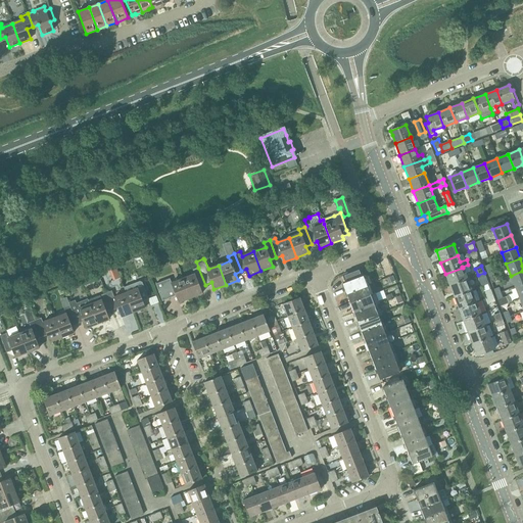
[(194,275),(183,279),(190,298),(202,293),(200,287),(205,285),(198,268),(193,270),(194,275)]
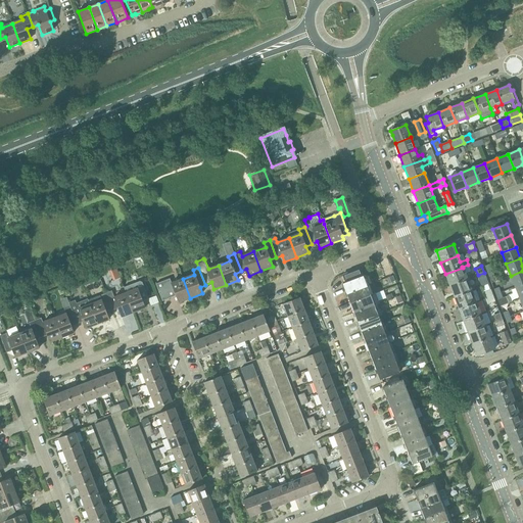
[(463,268),(445,274),(449,286),(467,279),(463,268)]
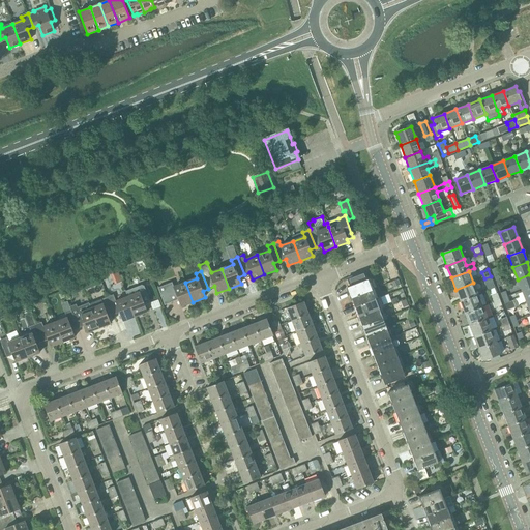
[(352,286),(348,288),(351,298),(372,290),(367,281),(366,281),(363,274),(350,280),(352,286)]
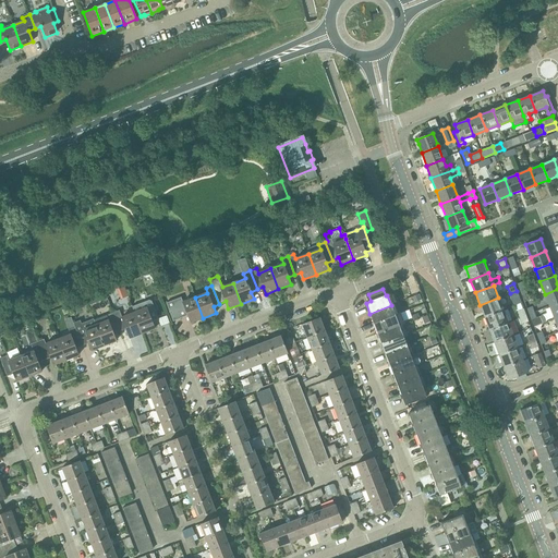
[(549,306),(557,303),(557,289),(545,294),(549,306)]
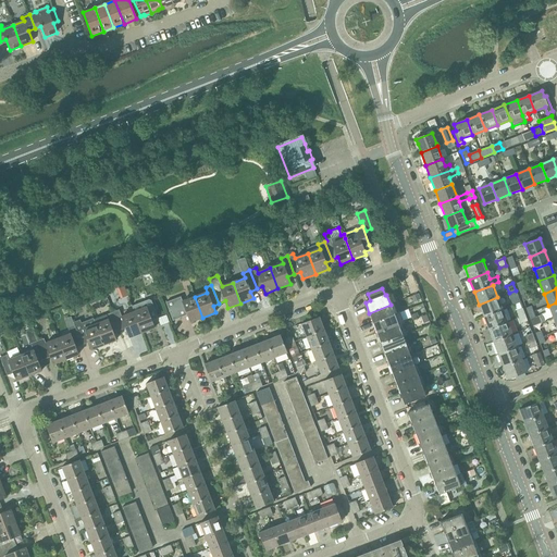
[(95,295),(98,301),(107,298),(103,292),(95,295)]
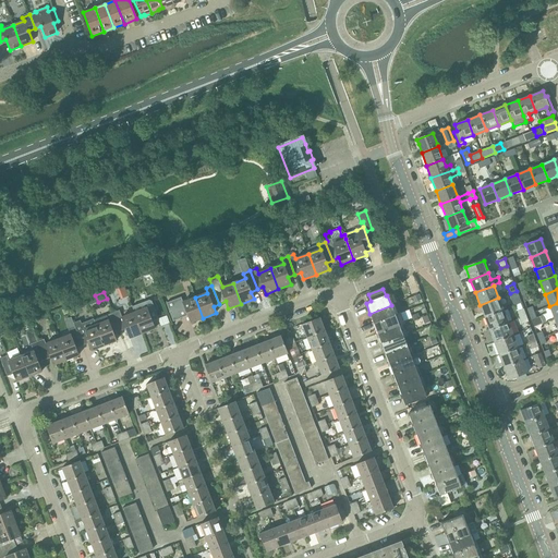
[(498,298),(480,305),(485,317),(502,311),(499,301),(511,296),(510,293),(498,298)]
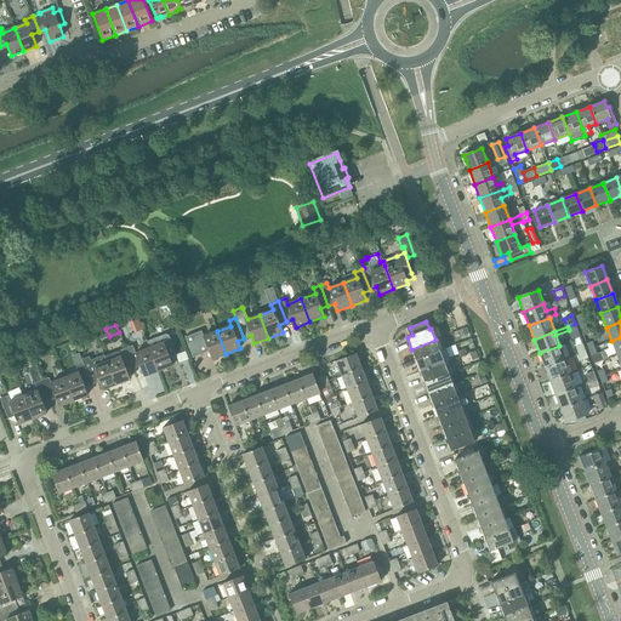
[(201,331),(186,337),(193,358),(209,352),(212,360),(226,354),(217,331),(204,337),(201,331)]
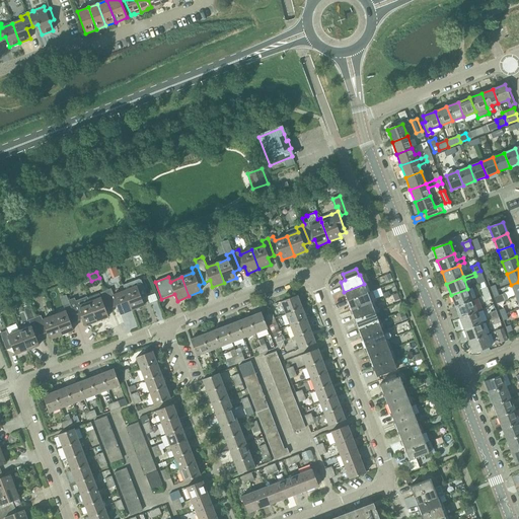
[(139,279),(123,286),(125,291),(132,310),(144,306),(141,299),(147,297),(141,280),(139,279)]
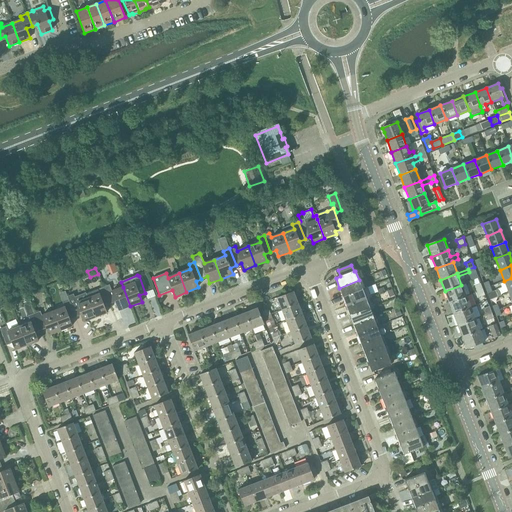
[(359,280),(339,288),(343,297),(362,289),(359,280)]
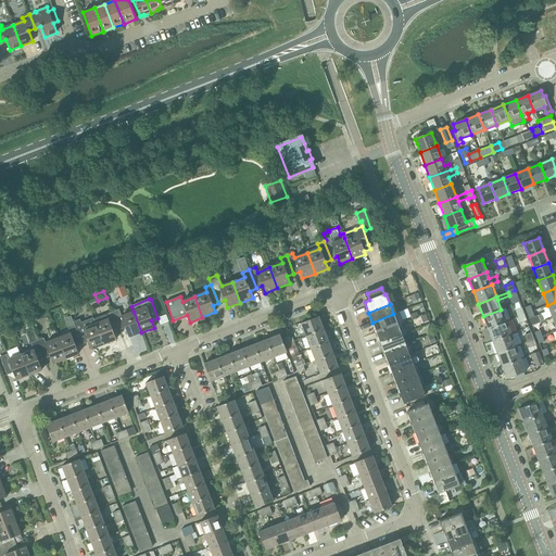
[(518,317),(525,315),(521,307),(515,311),(518,317)]
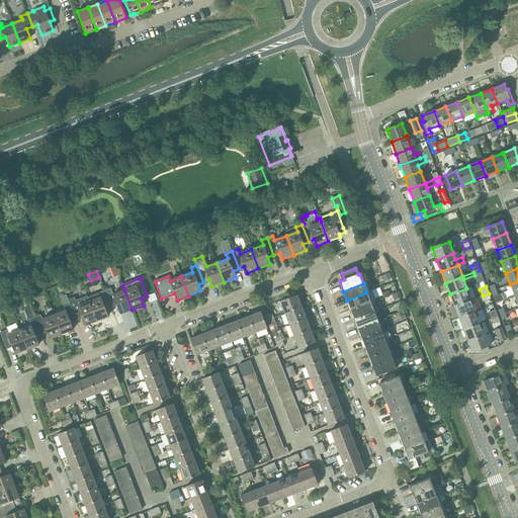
[(110,288),(104,290),(111,308),(116,306),(119,315),(132,310),(124,290),(113,295),(110,288)]
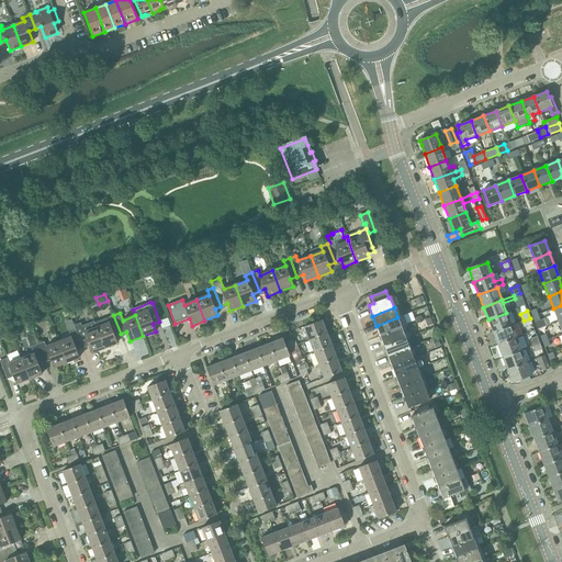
[(506,313),(489,319),(493,333),(512,325),(506,313)]
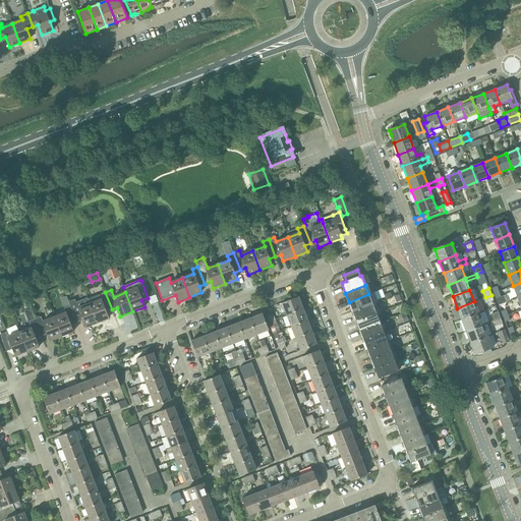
[(99,294),(88,299),(90,303),(97,323),(108,319),(106,311),(112,309),(105,292),(99,294)]
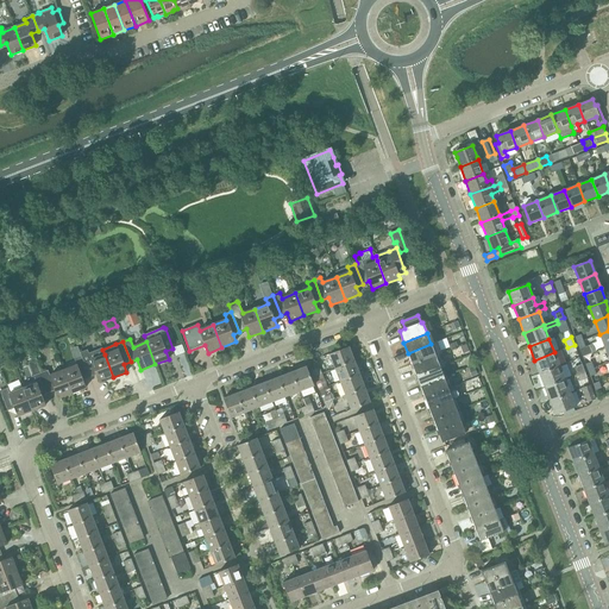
[(431,344),(408,353),(412,364),(435,356),(441,353),(438,341),(431,344)]
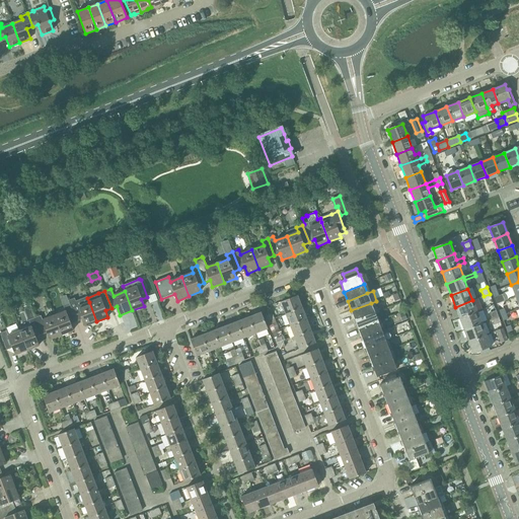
[(498,291),(492,292),(495,298),(497,304),(505,301),(502,295),(500,296),(498,291)]
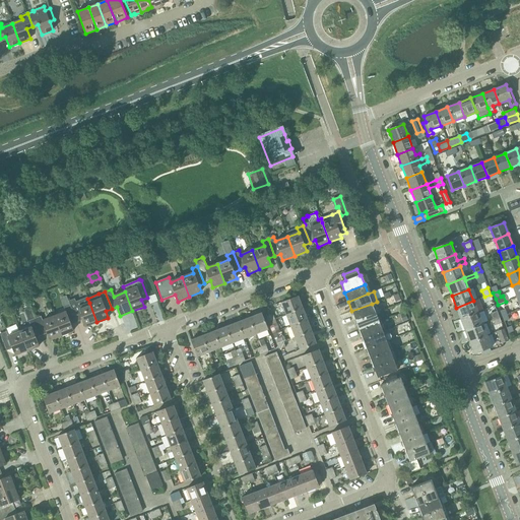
[(400,301),(397,294),(392,296),(395,303),(400,301)]
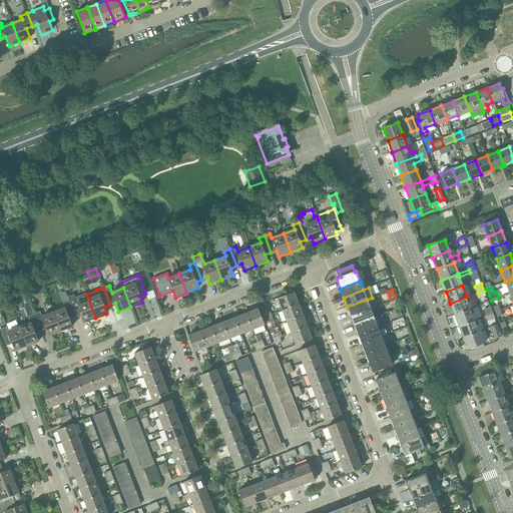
[(282,311),(299,305),(294,293),(278,299),(282,311)]
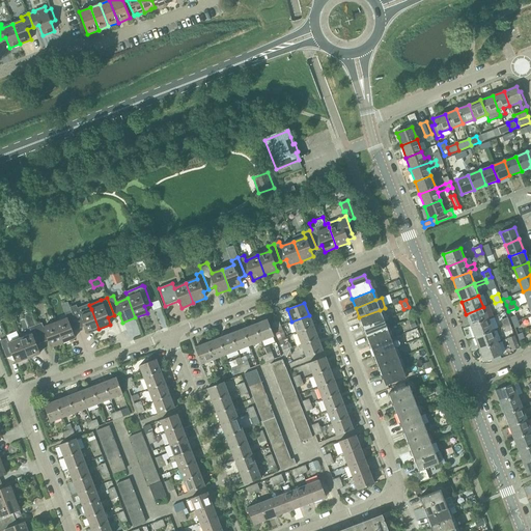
[(77,305),(70,307),(72,311),(78,329),(83,327),(86,334),(99,329),(91,309),(89,305),(89,304),(78,308),(77,305)]
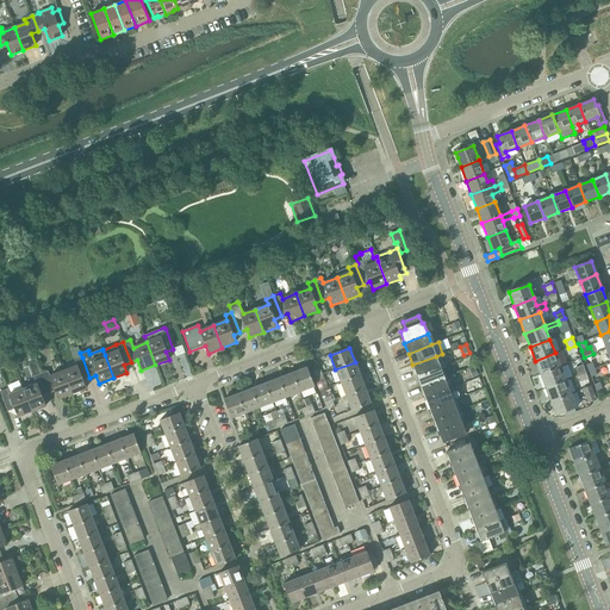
[(555,353),(535,361),(540,374),(560,367),(555,353)]
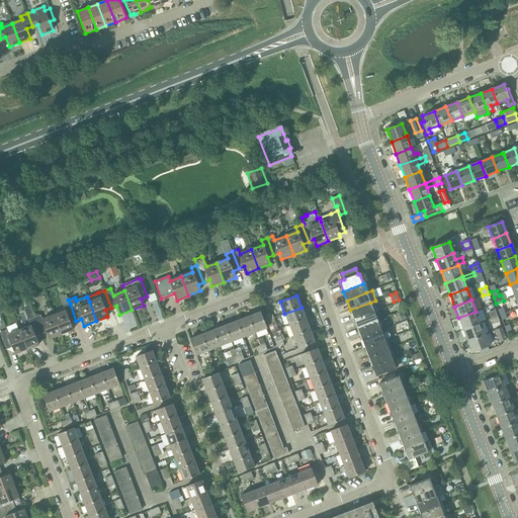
[(370,303),(350,310),(354,319),(373,312),(370,303)]
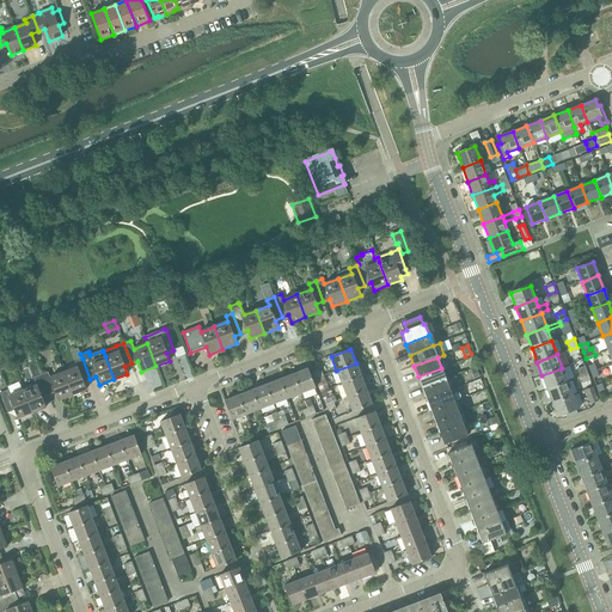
[(78,367),(63,373),(72,395),(86,390),(83,381),(90,379),(83,359),(75,361),(78,367)]
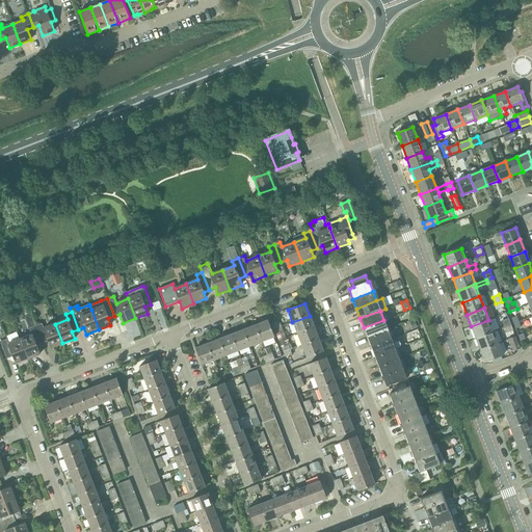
[(297,335),(314,327),(310,316),(292,322),(297,335)]
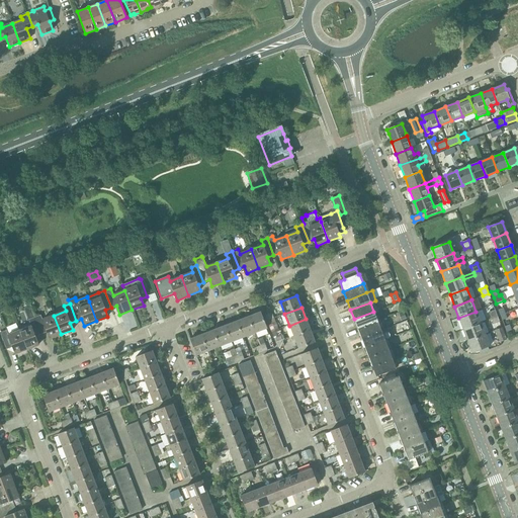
[(492,320),(498,317),(495,310),(489,313),(492,320)]
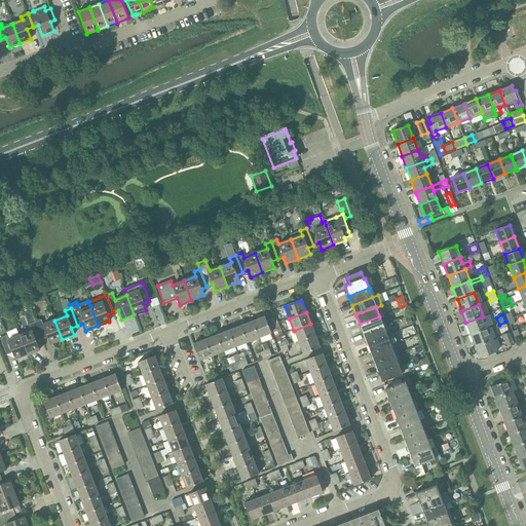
[(379,316),(360,324),(364,334),(383,327),(379,316)]
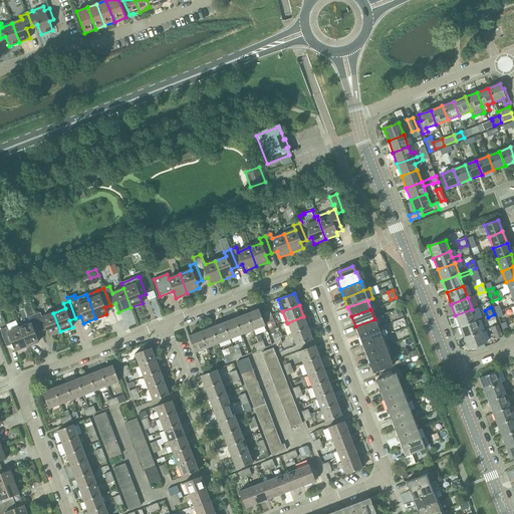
[(472,309),(455,315),(460,327),(477,321),(472,309)]
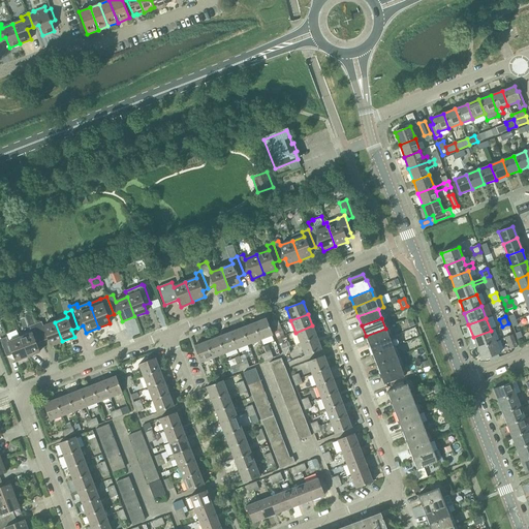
[(32,333),(20,338),(27,358),(39,352),(36,344),(41,341),(35,324),(33,319),(27,321),(32,333)]
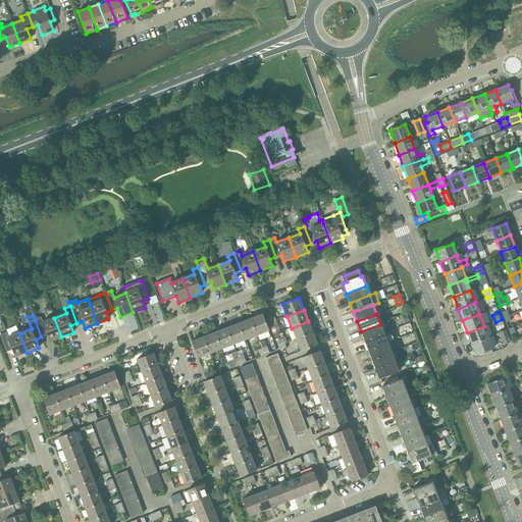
[(251,319),(257,335),(268,331),(262,315),(251,319)]
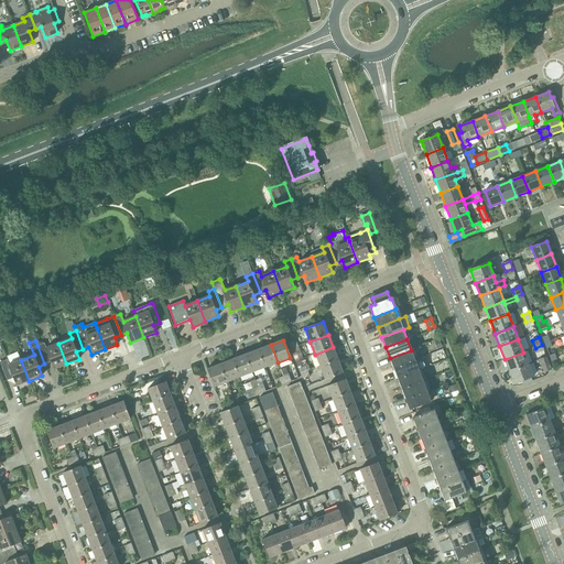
[(44,343),(38,346),(44,364),(51,361),(53,369),(66,364),(58,344),(46,348),(44,343)]
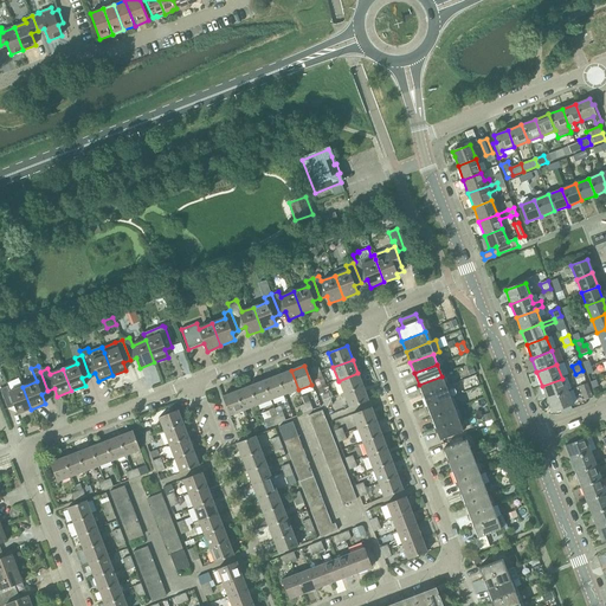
[(284,394),(298,389),(291,371),(277,376),(284,394)]
